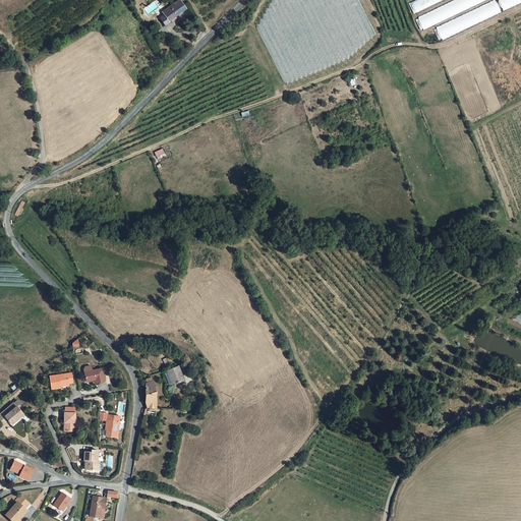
[(162,15),(167,22),(180,14),(178,11),(181,9),(176,0),(164,9),(166,12),(162,15)]
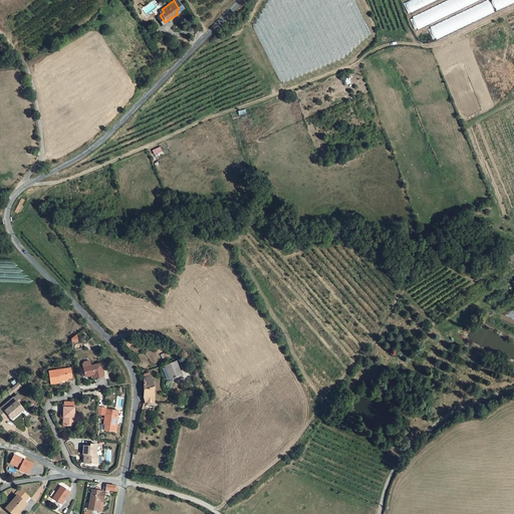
[(179,9),(185,5),(181,0),(174,0),(179,9)]
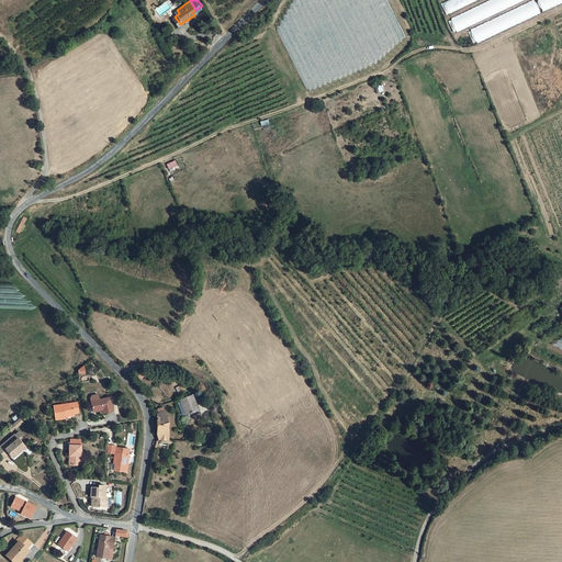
[(447,12),(475,0),(444,0),(442,0),(447,12)]
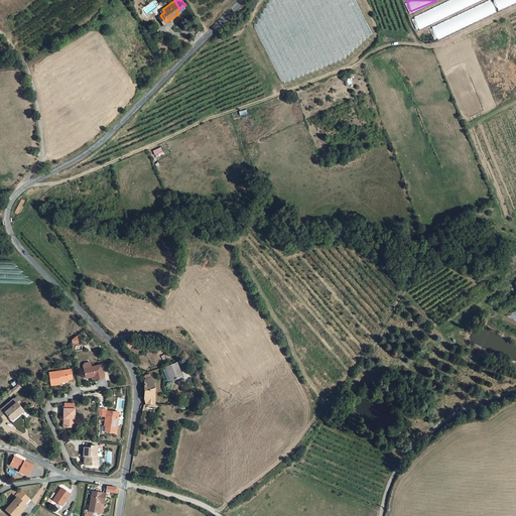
[(458,9),(480,0),(455,0),(415,16),(419,27),(448,15),(446,11),(452,9),(453,12),(458,10),(458,9)]
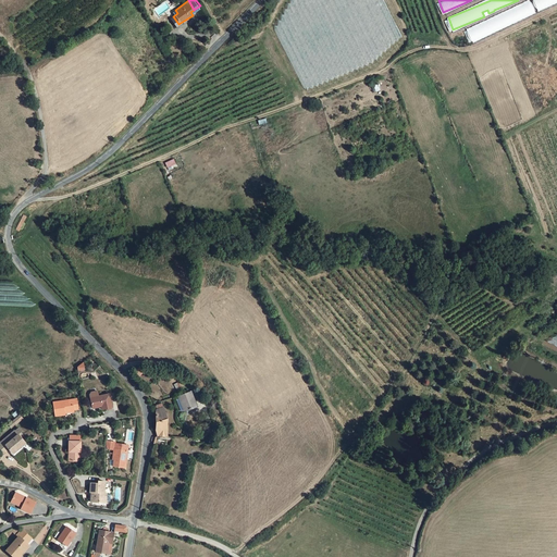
[(556,0),(532,0),(536,10),(556,1),(556,0)]
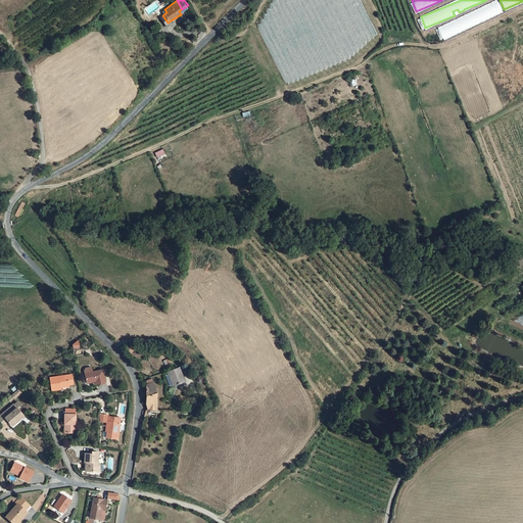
[(441,39),(459,31),(455,22),(437,31),(441,39)]
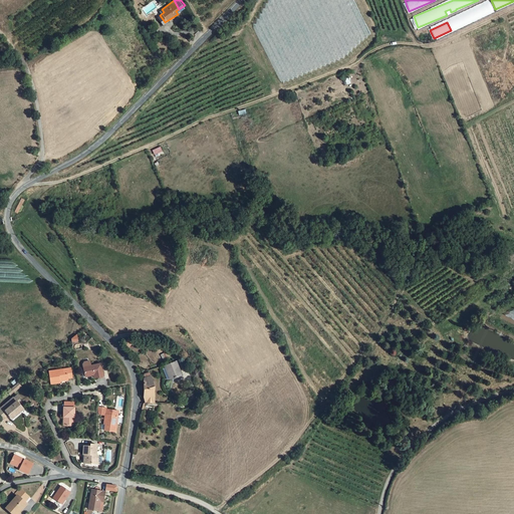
[(152,150),(155,155),(162,152),(160,147),(152,150)]
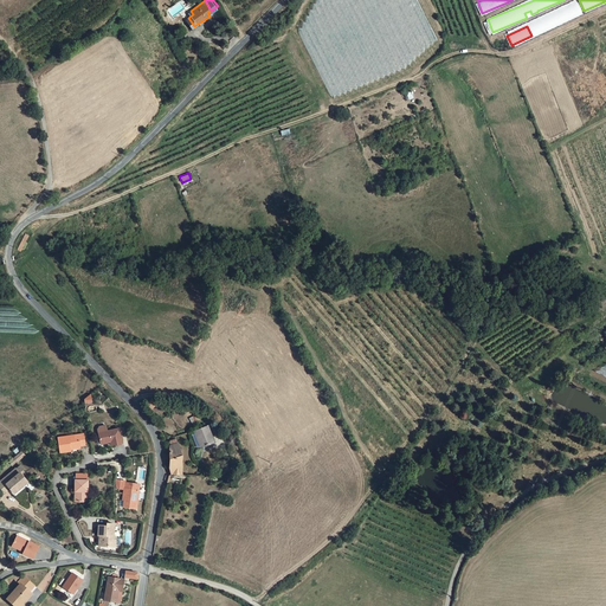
[(33,238),(26,234),(18,251),(25,255),(33,238)]
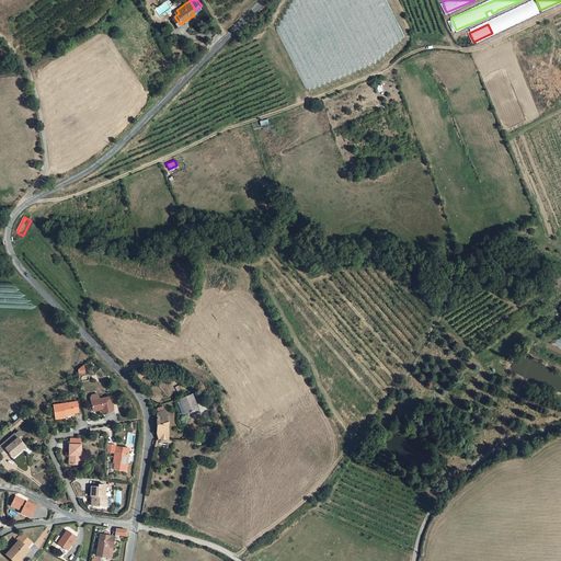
[(140,371),(136,367),(132,373),(137,376),(140,371)]
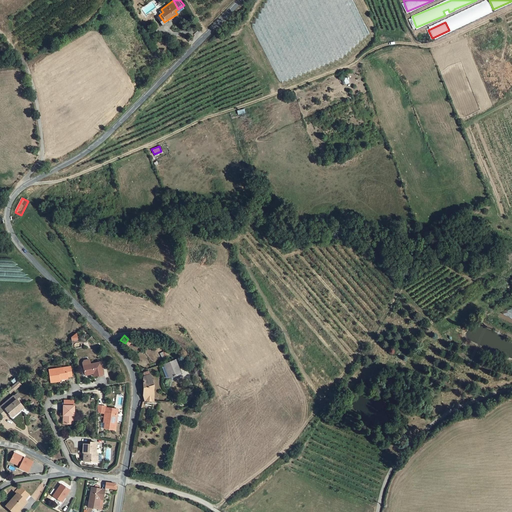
[(170,357),(160,360),(161,365),(158,366),(162,378),(164,377),(165,378),(175,374),(170,357)]
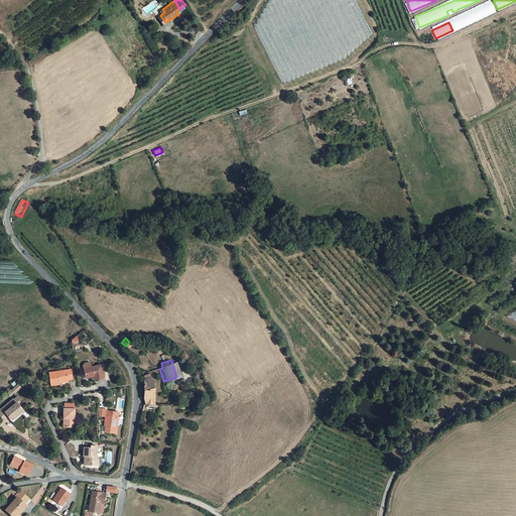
[(100,376),(97,364),(89,367),(88,362),(82,363),(80,366),(83,376),(91,374),(92,378),(100,376)]
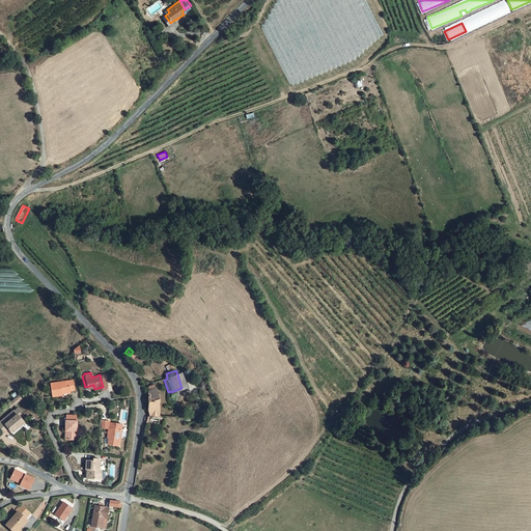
[(70,388),(68,380),(48,383),(50,395),(58,394),(57,390),(70,388)]
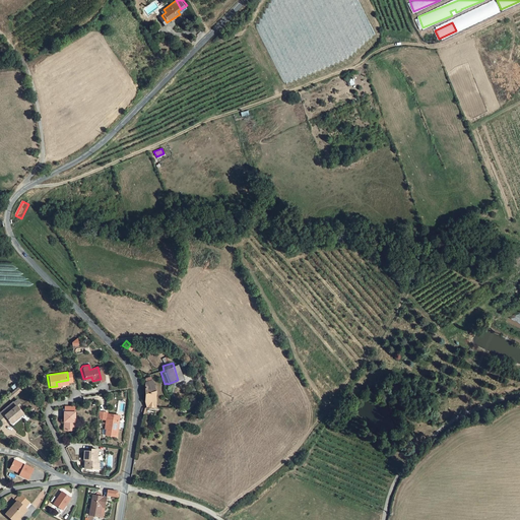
[(139,407),(153,408),(154,405),(154,389),(150,377),(138,381),(140,387),(140,395),(139,407)]
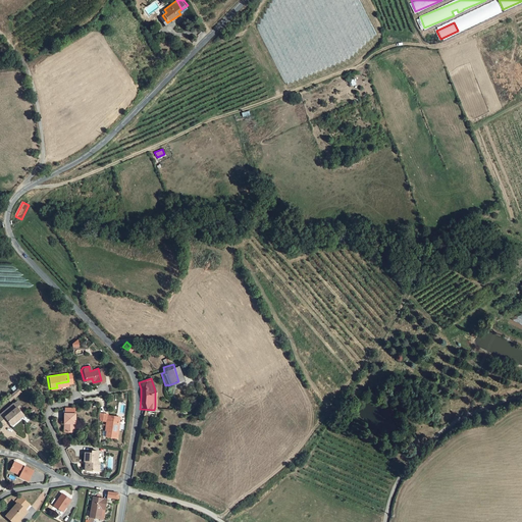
[(10,396),(13,399),(21,392),(17,388),(10,396)]
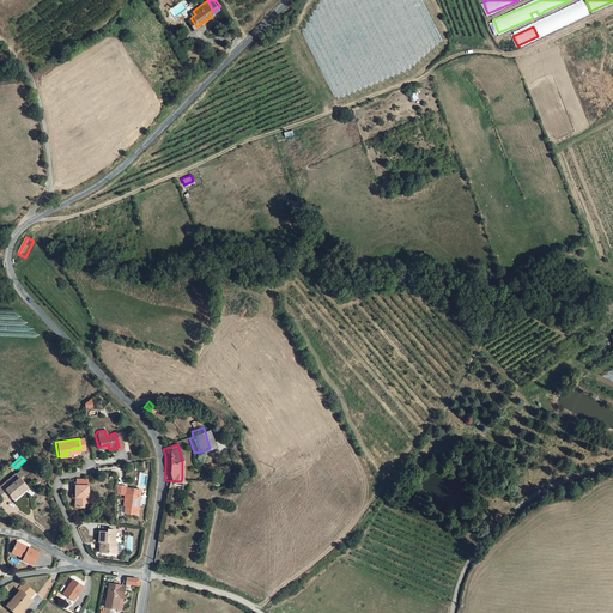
[(16,477),(13,473),(0,483),(0,490),(4,487),(11,497),(25,486),(17,475),(16,477)]
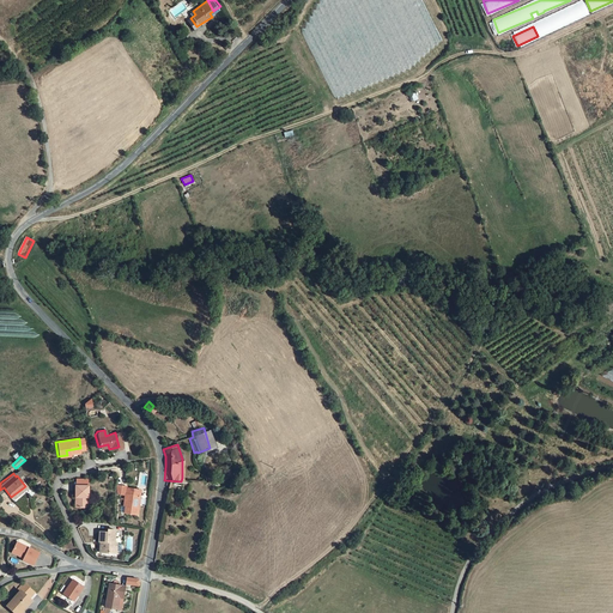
[(98,484),(87,479),(78,499),(90,504),(98,484)]
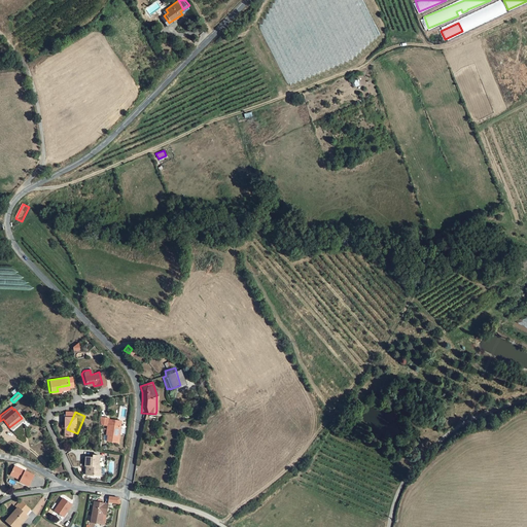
[(104,438),(115,441),(119,419),(105,417),(104,427),(107,427),(104,438)]
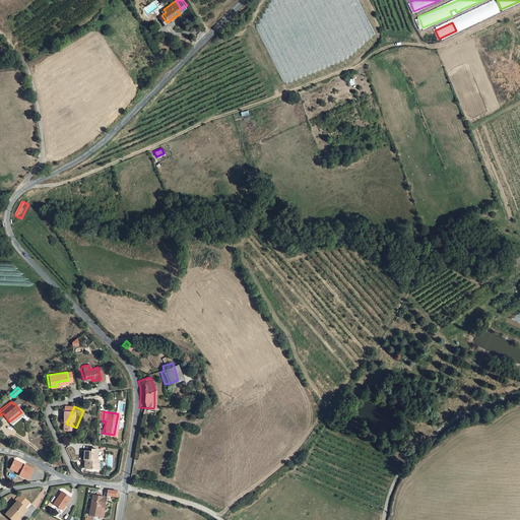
[(96,465),(96,457),(94,457),(94,448),(88,448),(88,450),(81,449),(81,458),(83,458),(83,460),(82,460),(82,462),(90,463),(90,465),(91,465),(96,465)]
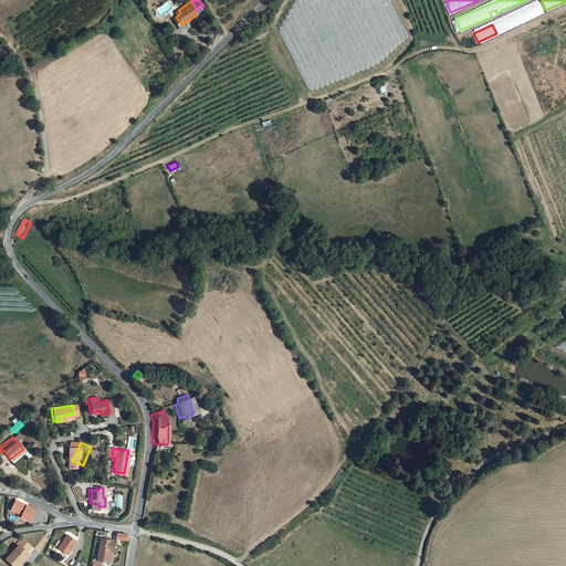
[(31,513),(11,502),(7,509),(11,511),(11,512),(10,514),(17,517),(16,519),(23,523),(25,523),(31,513)]
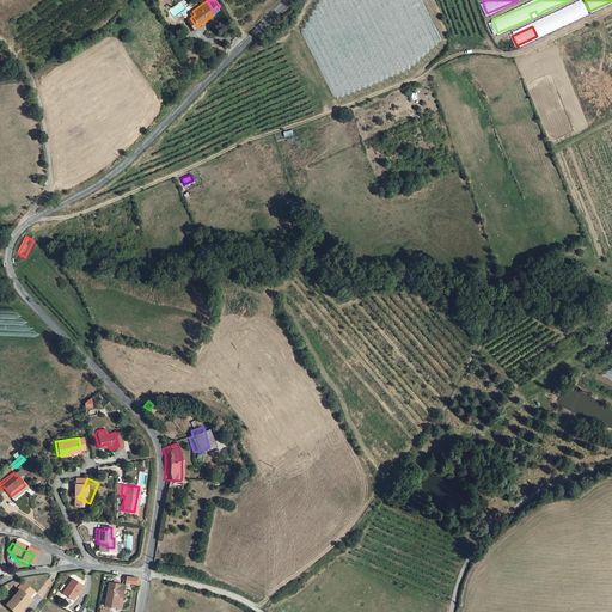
[(136,579),(124,577),(123,586),(135,587),(136,580),(136,579)]
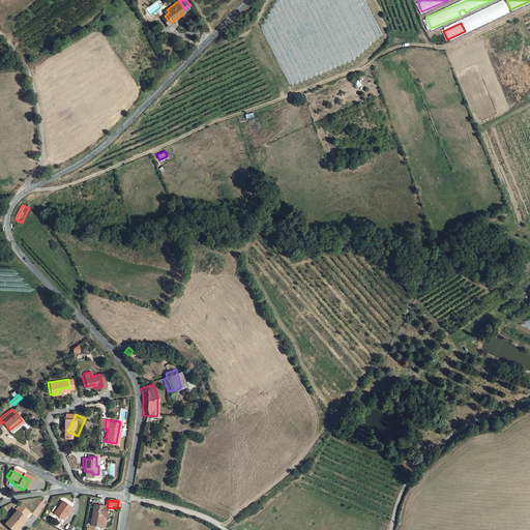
[(60,523),(68,509),(58,504),(50,518),(52,519),(54,520),(60,523)]
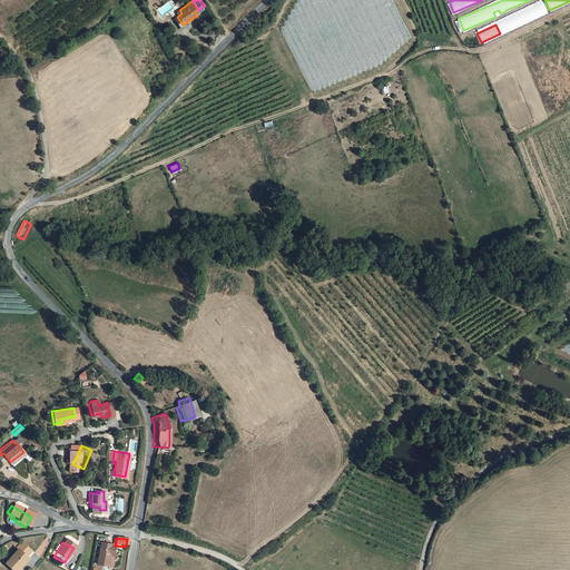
[(12,551),(20,559),(26,553),(16,544),(10,550),(12,551)]
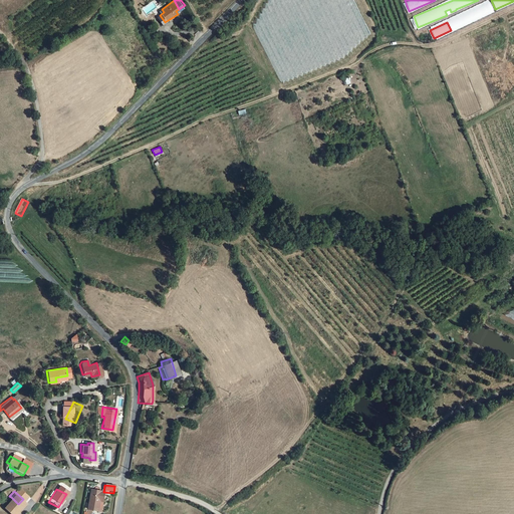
[(89,513),(90,511),(99,513),(103,494),(89,492),(86,508),(85,513),(89,513)]
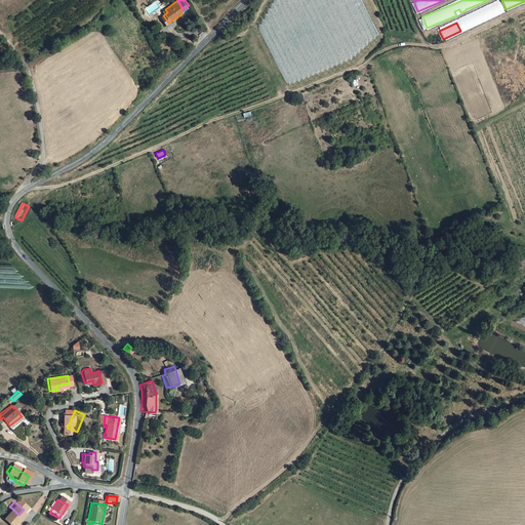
[(7,524),(12,524),(22,516),(18,515),(11,508),(0,519),(7,524)]
